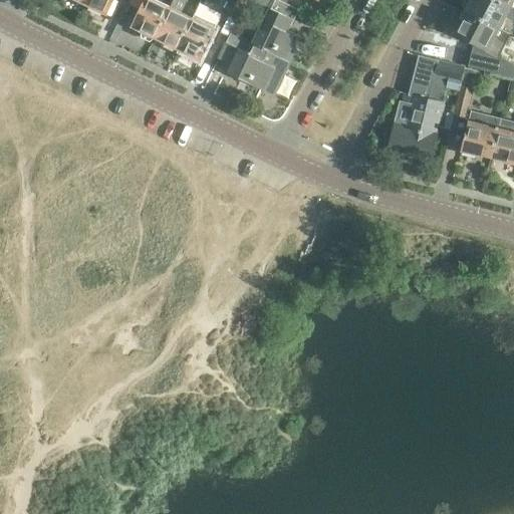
[(86,0),(85,4),(106,14),(113,0),(86,0)]
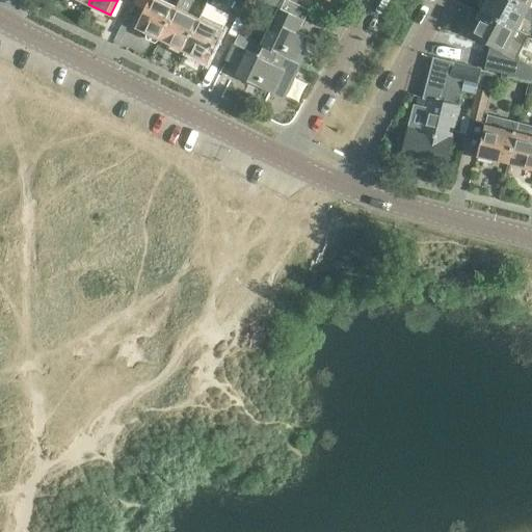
[(137,28),(161,40),(176,7),(160,0),(136,0),(135,3),(147,8),(137,28)]
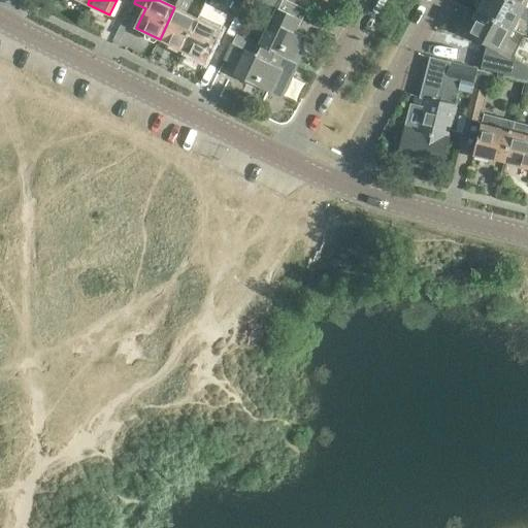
[(192,0),(177,0),(174,7),(160,39),(183,51),(198,19),(186,13),(192,0)]
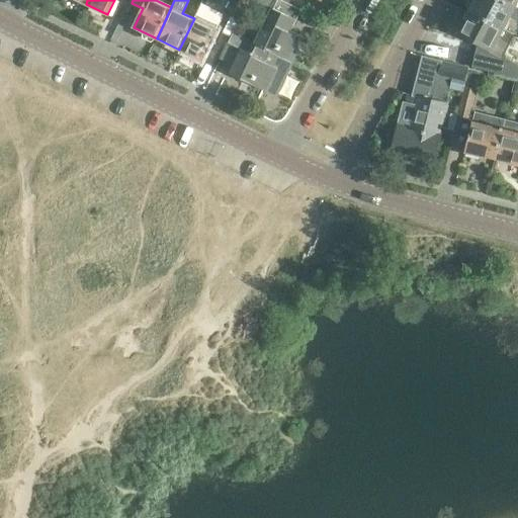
[(247,0),(230,0),(227,9),(241,15),(247,0)]
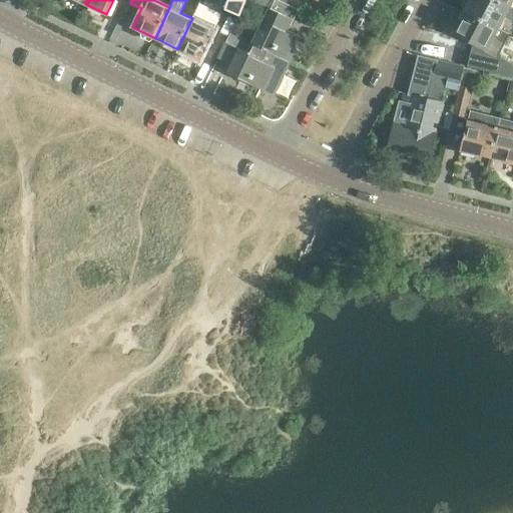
[(255,45),(289,60),(289,59),(287,58),(297,37),(300,38),(300,36),(288,31),(299,10),(278,0),(249,0),(268,9),(264,19),(264,20),(252,44),(255,45)]
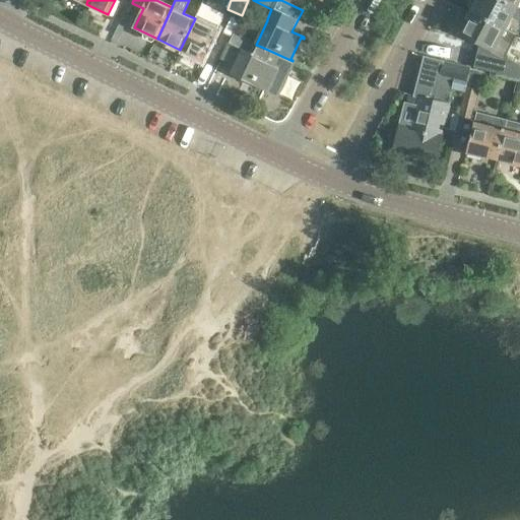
[(519,8),(516,6),(504,0),(475,0),(470,10),(505,28),(511,15),(519,19),(519,8)]
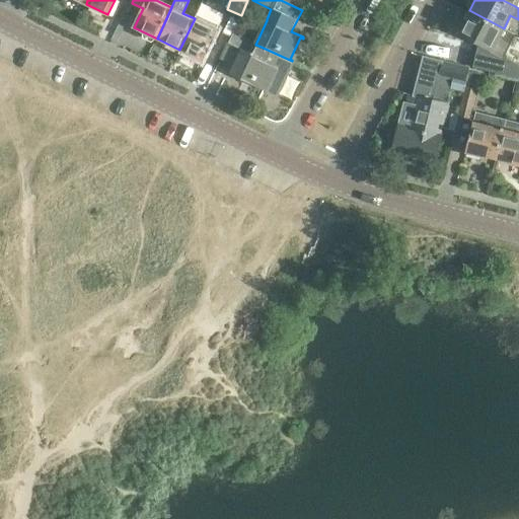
[(202,3),(195,18),(179,50),(202,60),(217,29),(224,14),(202,3)]
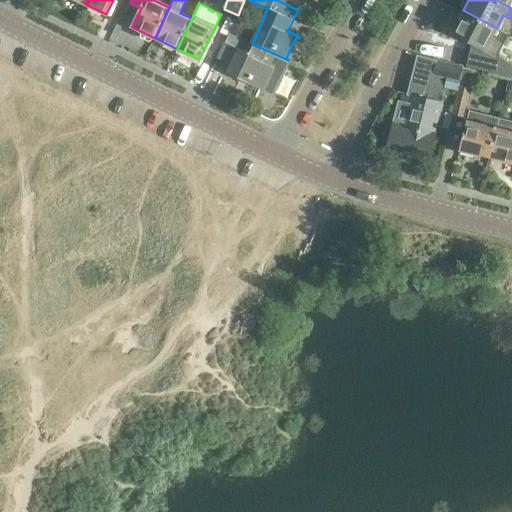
[(508,34),(497,28),(463,10),(452,32),(484,48),(481,52),(495,60),(508,34)]
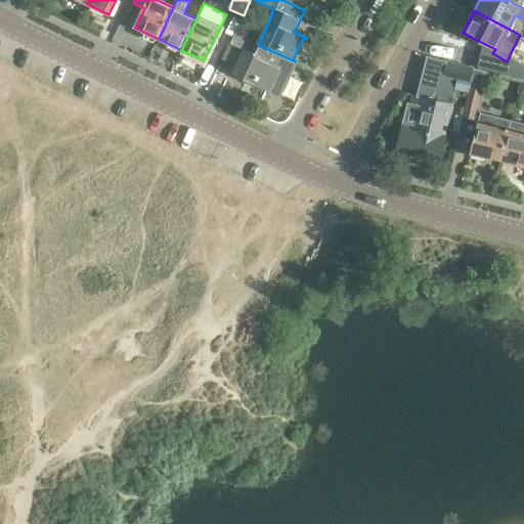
[(295,62),(295,61),(261,46),(258,45),(234,34),(222,59),(234,66),(243,49),(246,50),(233,76),(270,93),(270,92),(279,96),(295,62)]
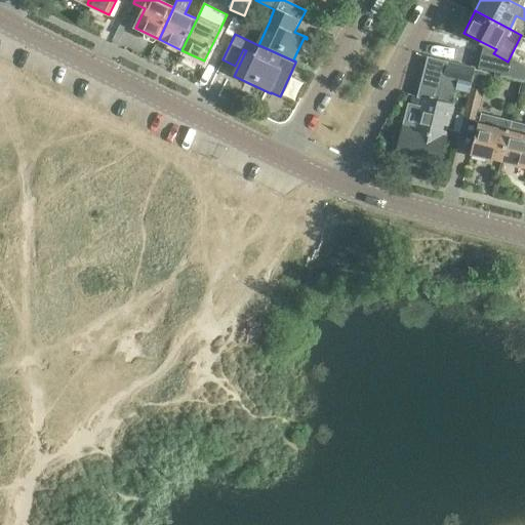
[(444,136),(451,105),(455,90),(468,93),(475,68),(448,61),(443,79),(438,77),(437,81),(421,78),(417,96),(409,94),(402,127),(403,127),(398,149),(440,159),(445,137),(444,136)]
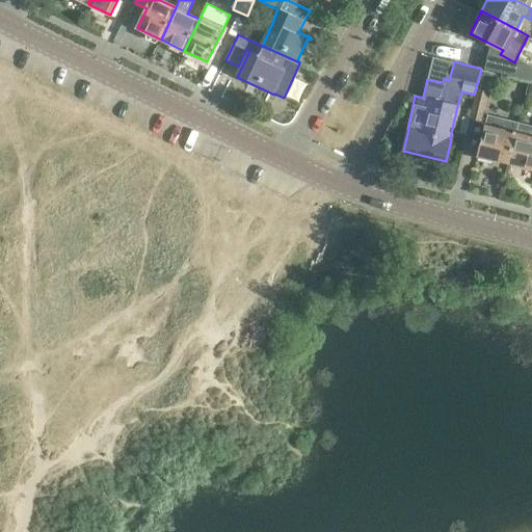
[(476,88),(477,88),(469,118),(481,122),(488,91),(494,74),(481,70),(476,88)]
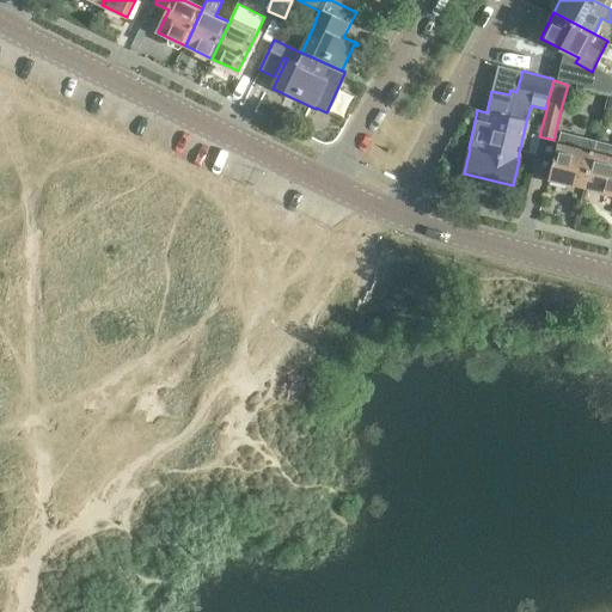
[(587,181),(598,141),(562,133),(560,145),(551,179),(570,184),(571,177),(587,181)]
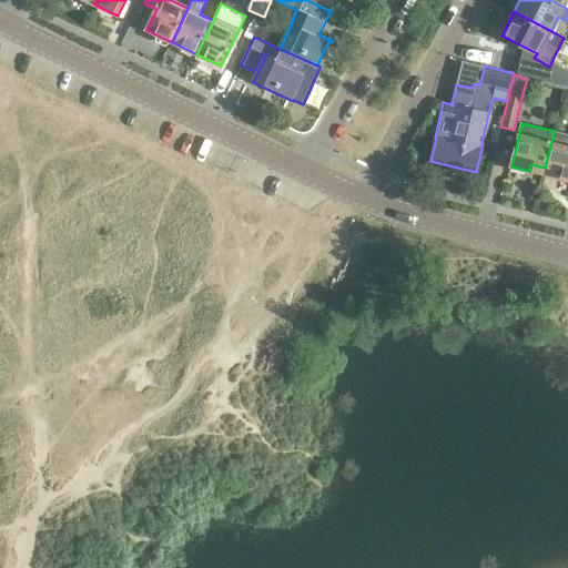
[(567,133),(555,131),(545,168),(559,171),(558,178),(567,180),(567,133)]
